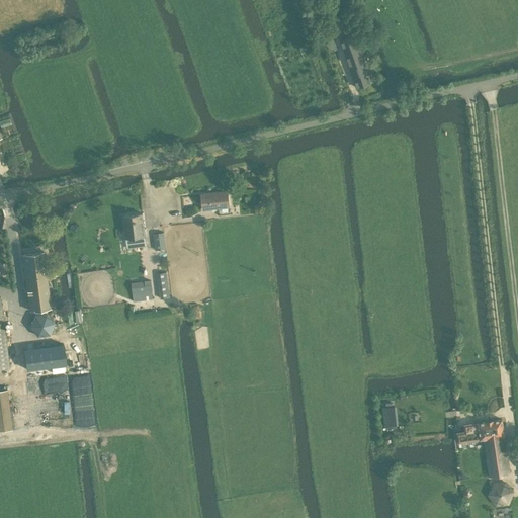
[(320,19),(324,18),(319,0),(317,0),(315,1),(320,19)]
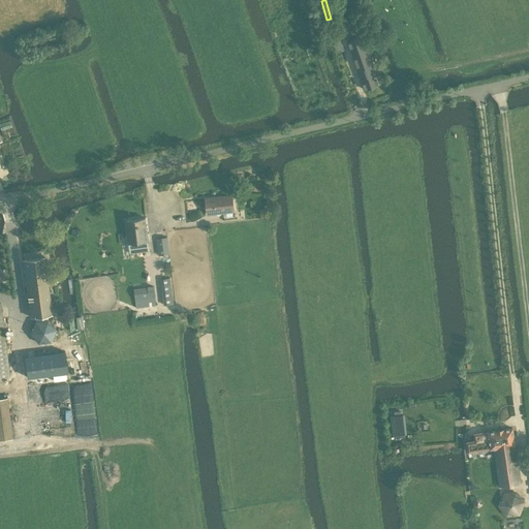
[(358,27),(354,16),(345,19),(347,24),(342,26),(346,36),(360,31),(358,27)]
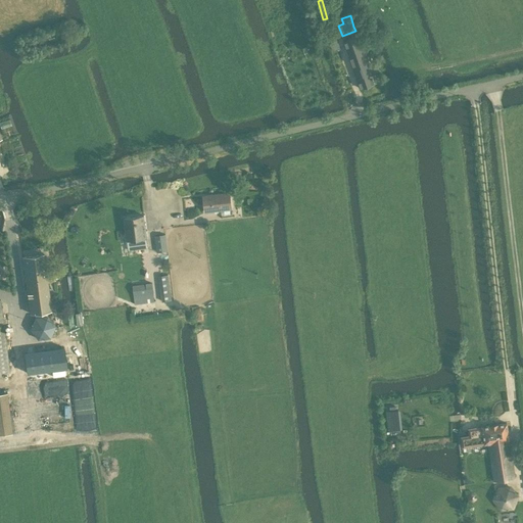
[(372,73),(379,70),(378,65),(371,67),(360,37),(344,43),(360,88),(376,82),(372,73)]
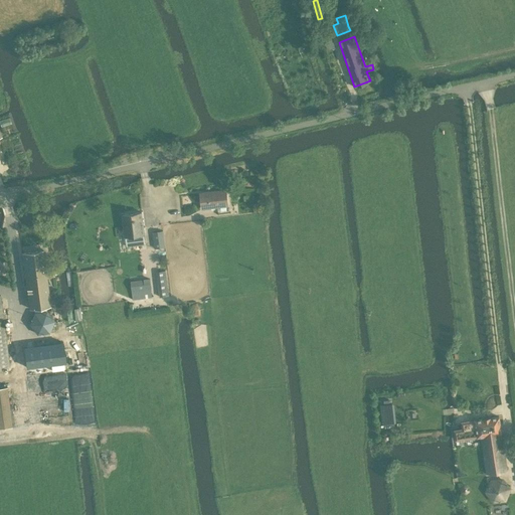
[(226,190),(200,193),(202,208),(228,205),(226,190)]
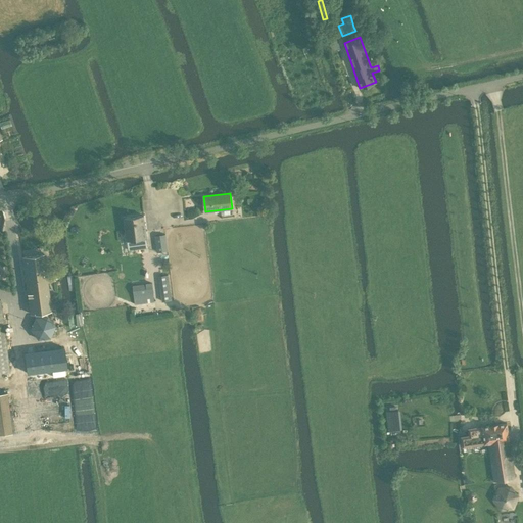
[(144,215),(125,218),(128,240),(127,240),(129,250),(148,248),(147,238),(146,238),(144,215)]
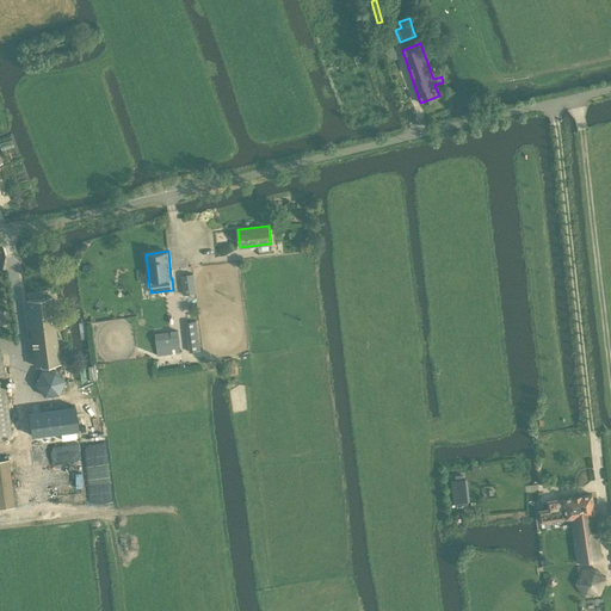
[(193,273),(181,275),(184,294),(196,292),(193,273)]
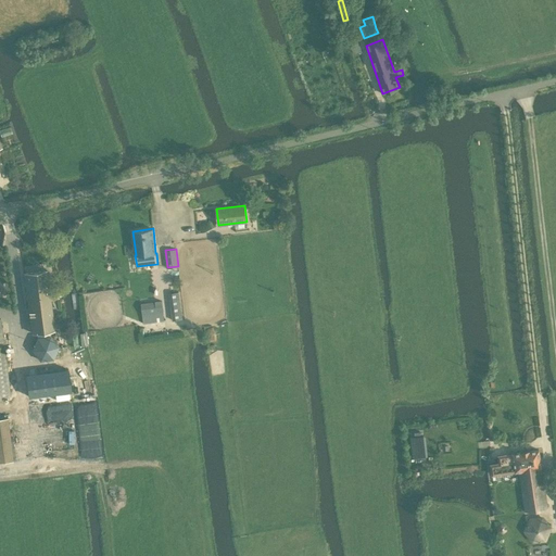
[(47,270),(24,274),(32,333),(36,332),(37,337),(36,337),(32,350),(39,361),(53,359),(59,346),(50,335),(49,331),(54,330),(51,302),(62,301),(60,288),(49,289),(47,270)]
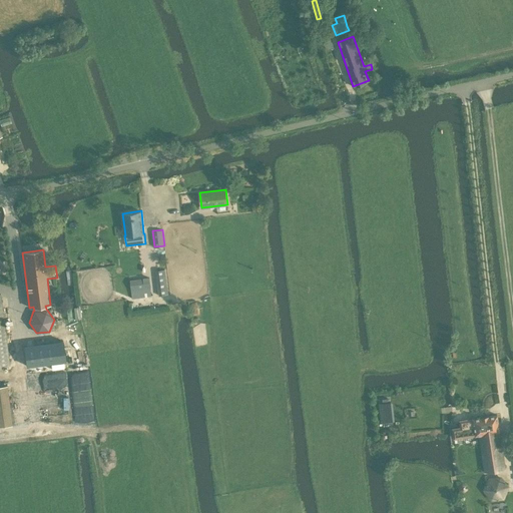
[(164,270),(157,271),(161,295),(168,294),(164,270)]
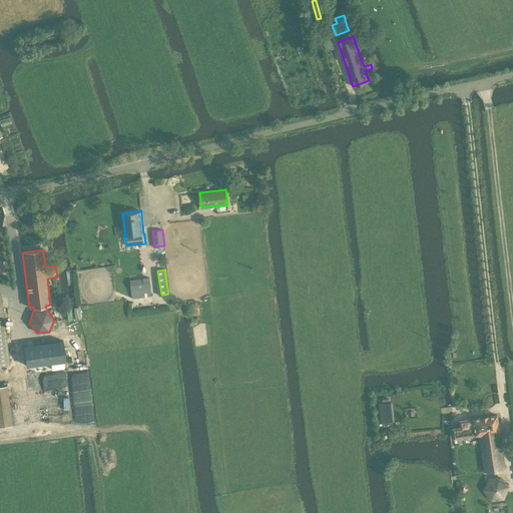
[(149,278),(130,281),(132,299),(151,297),(149,278)]
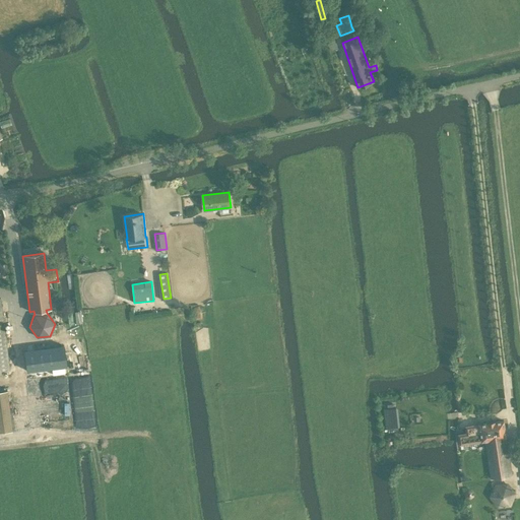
[(0,298),(0,370),(9,369),(0,298)]
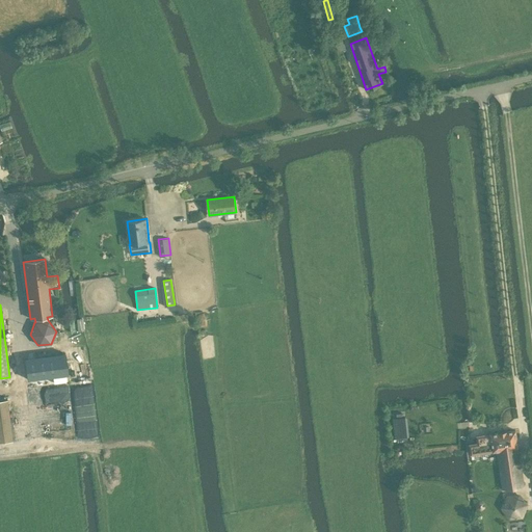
[(65,353),(24,358),(27,379),(68,374),(65,353)]
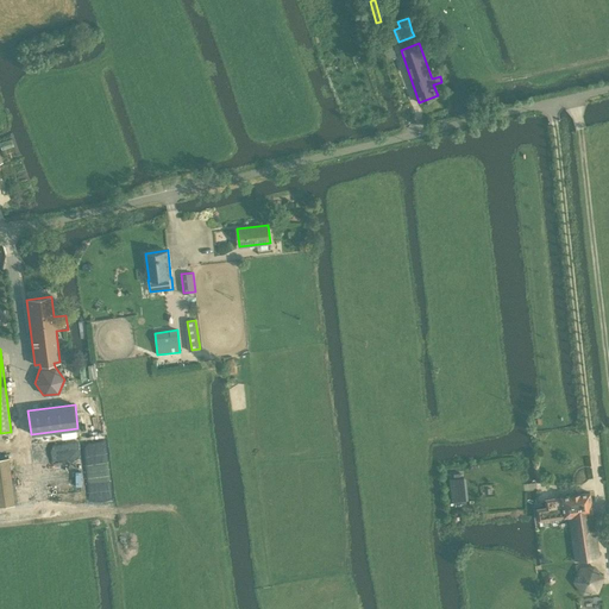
[(0,504),(14,503),(8,457),(0,457),(0,504)]
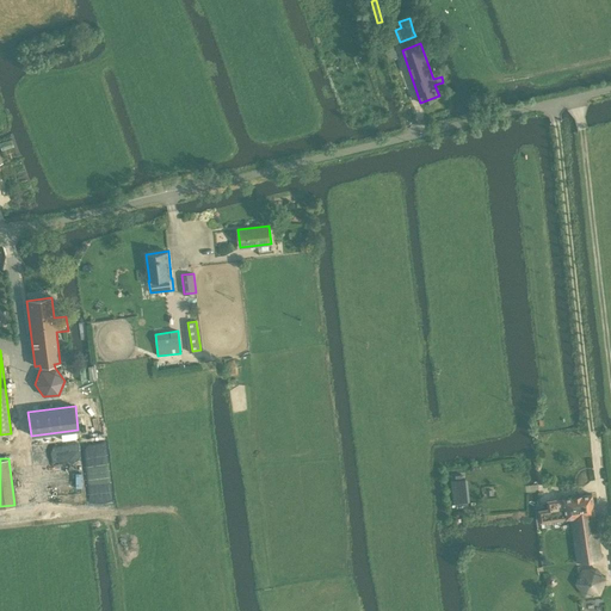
[(573,517),(579,561),(602,559),(594,505),(593,494),(548,501),(549,508),(539,510),(541,522),(573,517)]
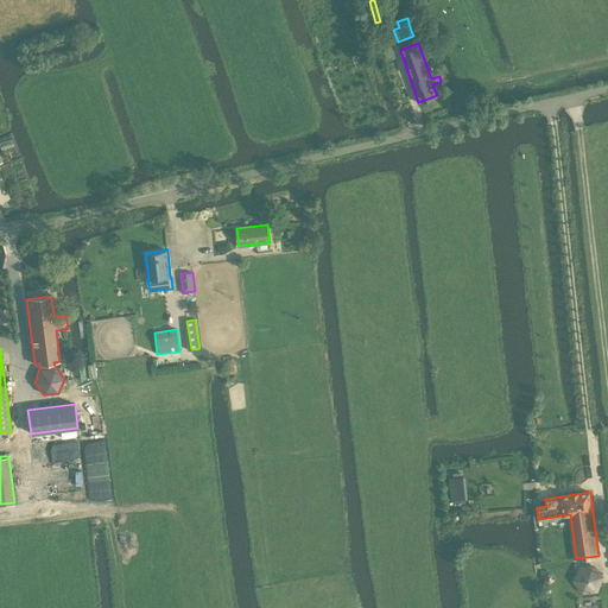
[(602,576),(594,564),(578,565),(572,580),(581,593),(596,590),(602,576)]
